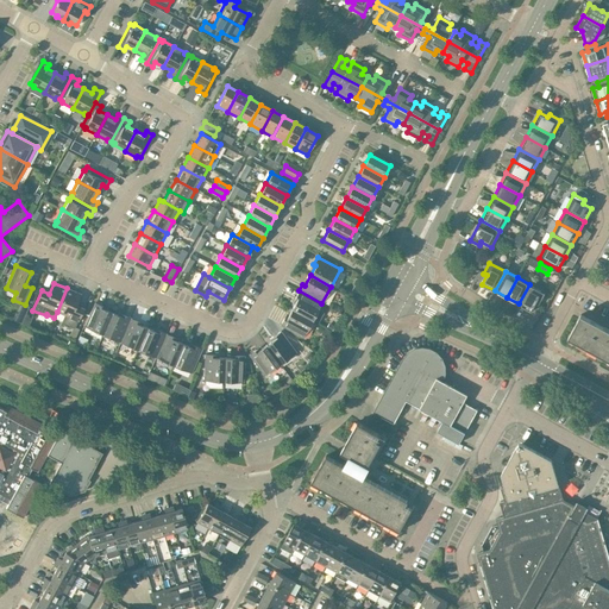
[(519,303),(532,311),(535,302),(539,305),(545,293),(529,284),(519,303)]
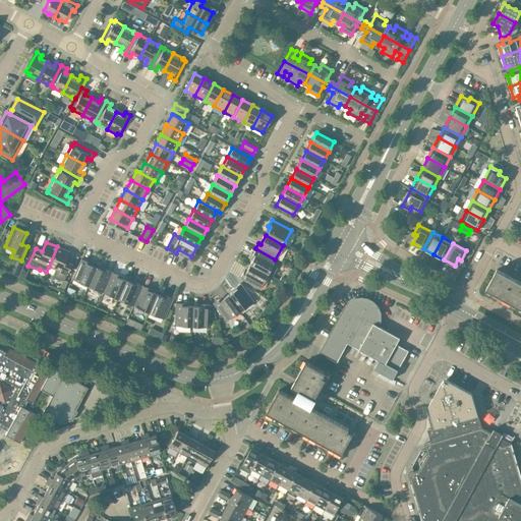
[(53,276),(64,281),(71,264),(64,261),(68,251),(57,246),(49,267),(56,270),(53,276)]
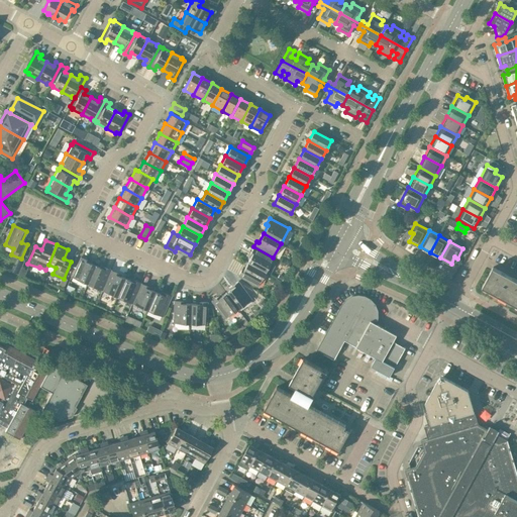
[(247,263),(266,272),(270,275),(275,265),(271,263),(273,257),(253,246),(250,252),(252,253),(247,263)]
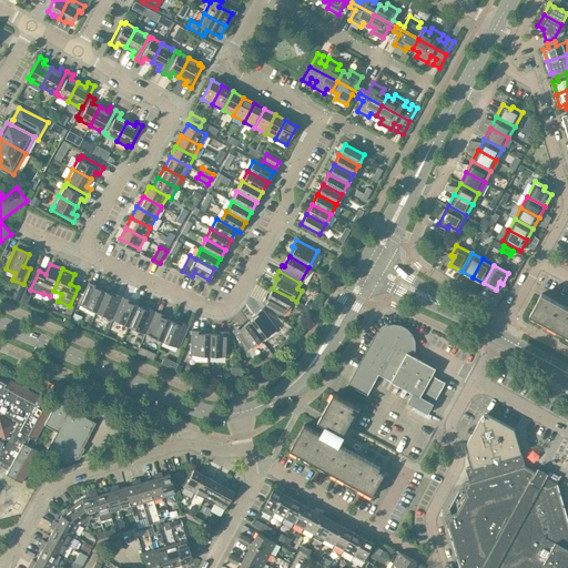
[(79,304),(95,312),(104,292),(94,287),(95,285),(89,282),(79,304)]
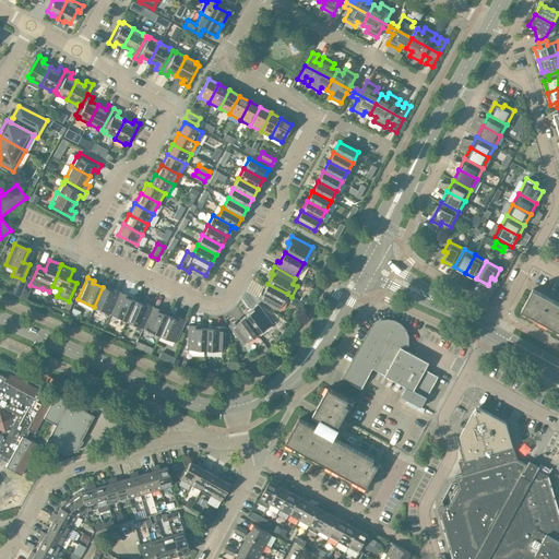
[(257,298),(278,310),(287,294),(268,284),(262,293),(261,292),(257,298)]
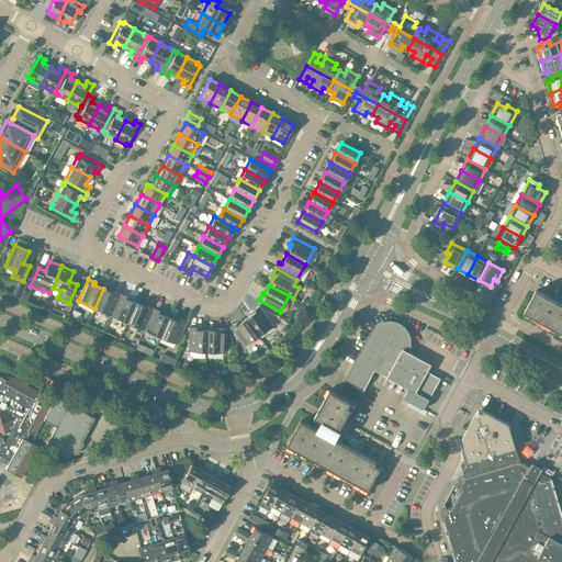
[(94,308),(111,315),(121,293),(114,291),(113,293),(103,289),(94,308)]
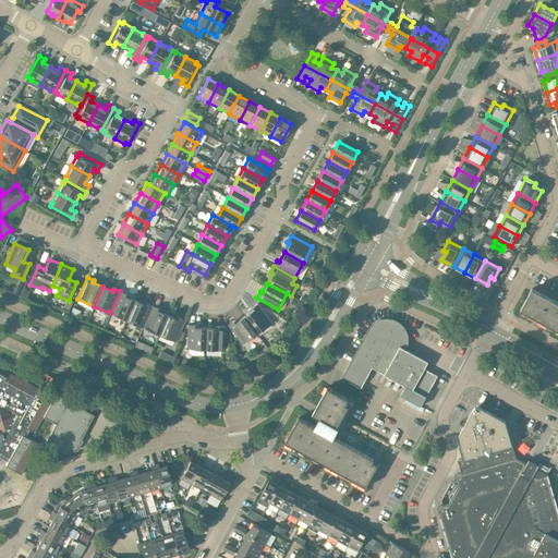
[(557,302),(532,288),(530,292),(520,310),(557,329),(557,302)]
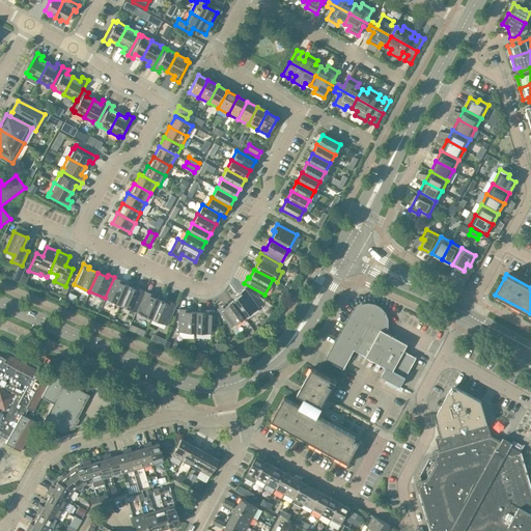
[(105,298),(120,305),(129,286),(119,282),(120,280),(114,277),(105,298)]
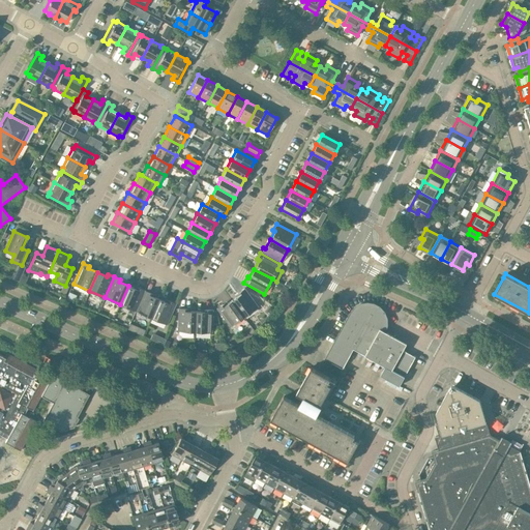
[(120,304),(136,311),(145,290),(138,288),(138,290),(128,286),(120,304)]
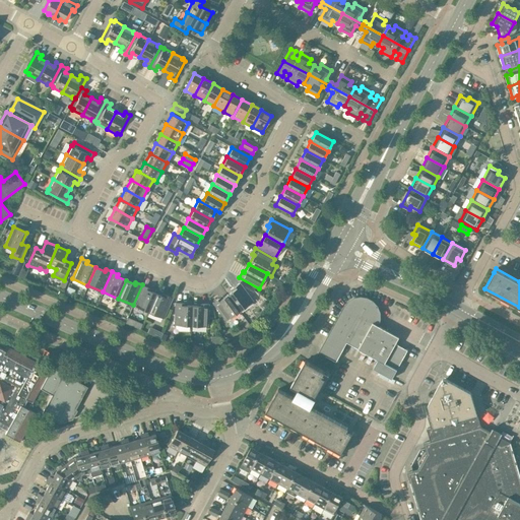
[(228,295),(239,311),(253,301),(240,282),(234,287),(235,288),(228,295)]
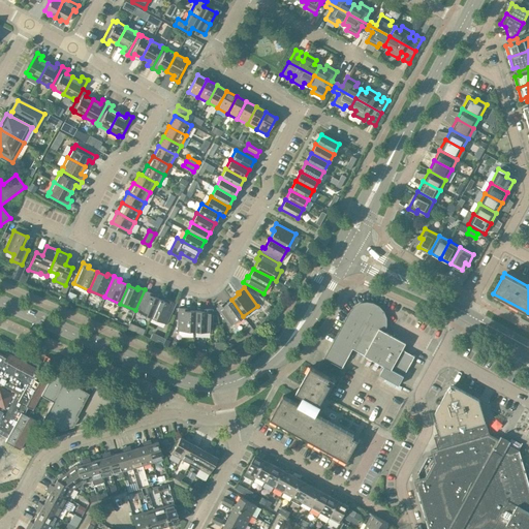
[(135,310),(151,317),(159,299),(150,294),(151,292),(145,289),(135,310)]
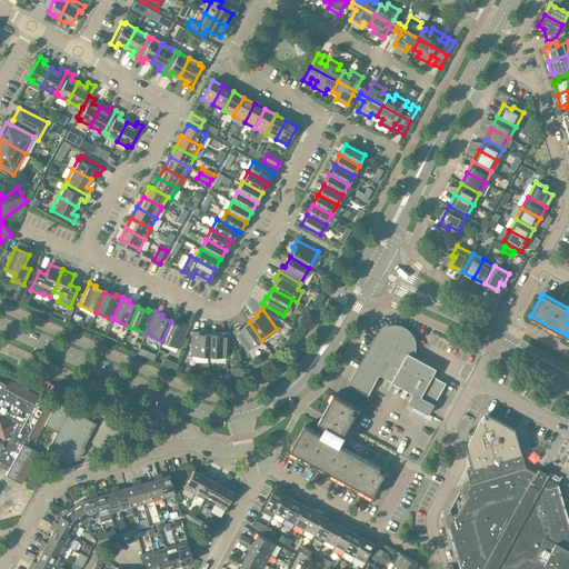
[(162,341),(179,349),(189,326),(181,323),(180,325),(171,321),(162,341)]
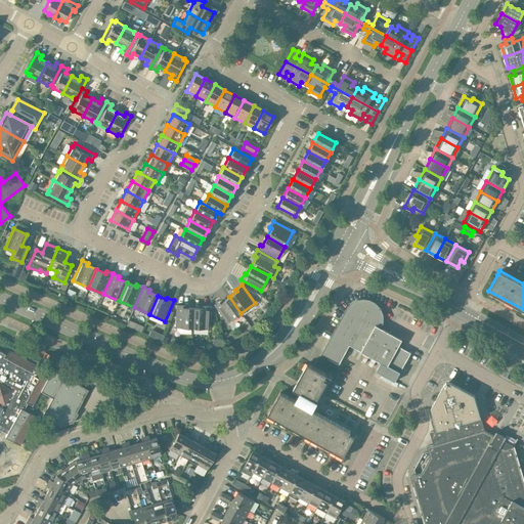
[(214,305),(227,323),(241,313),(229,297),(221,303),(220,301),(214,305)]
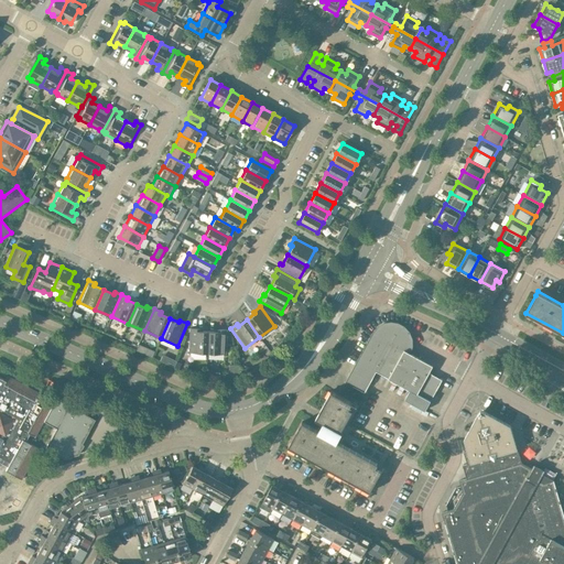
[(405,400),(425,411),(442,380),(429,372),(433,366),(411,354),(413,346),(413,339),(410,332),(405,326),(399,323),(391,322),(383,323),(377,327),(372,333),(346,382),(365,392),(377,371),(411,390),(405,400)]
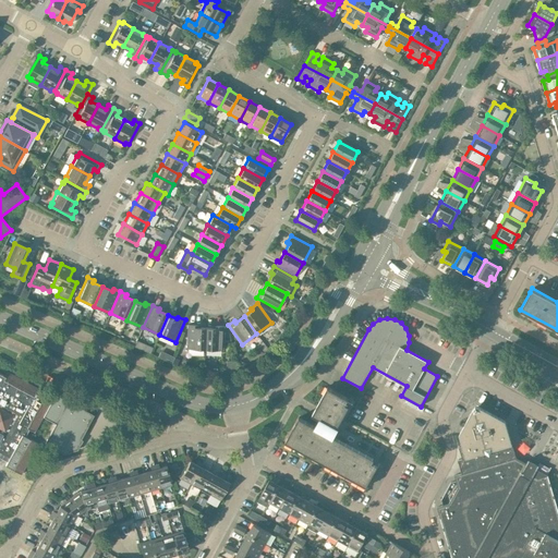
[(186,349),(205,349),(206,328),(195,327),(195,325),(187,325),(186,349)]
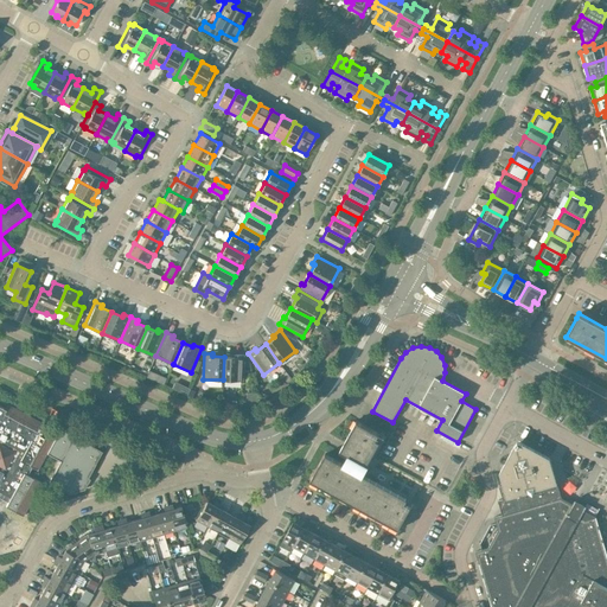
[(223,379),(242,381),(243,355),(235,355),(235,357),(224,357),(223,379)]
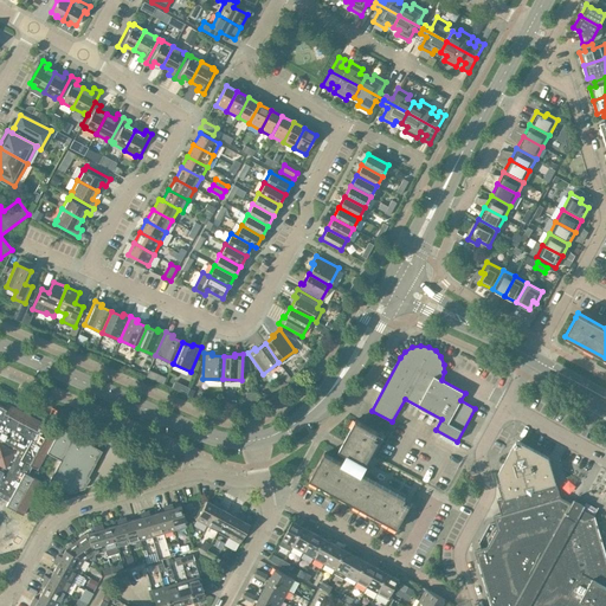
[(0,491),(10,497),(6,505),(23,515),(42,482),(26,474),(31,466),(37,469),(56,436),(39,426),(42,423),(7,404),(5,407),(0,405),(0,491)]
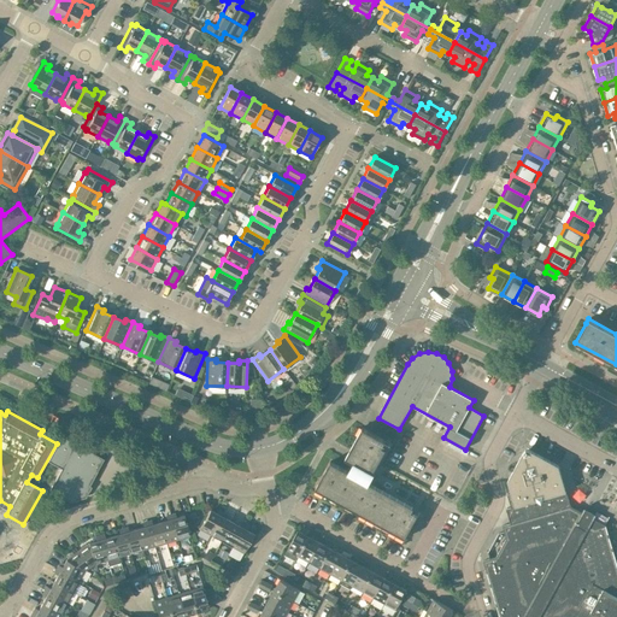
[(315,488),(405,539),(419,511),(369,482),(374,472),(391,442),(363,427),(346,458),(354,463),(350,472),(330,462),(315,488)]
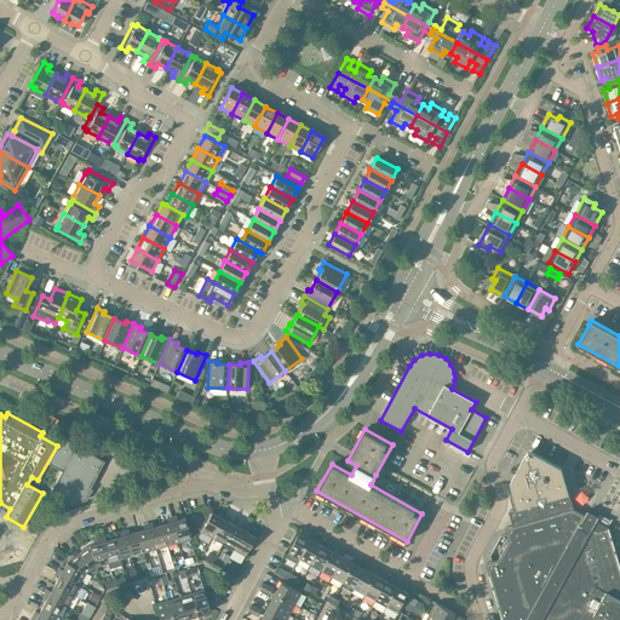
[(510,483),(517,509),(540,503),(544,504),(546,500),(569,494),(562,468),(528,449),(510,483)]
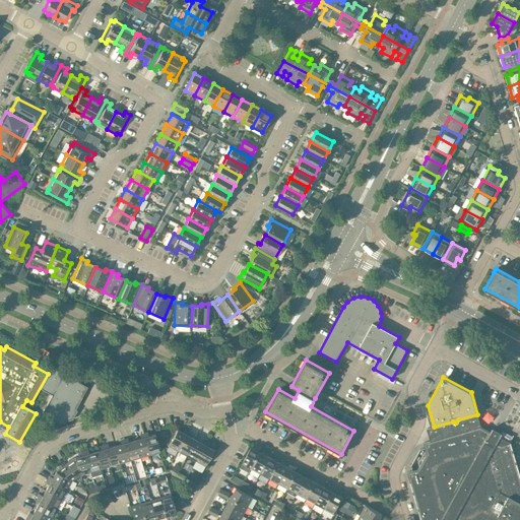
[(94,382),(48,394),(53,413),(100,401),(94,382)]
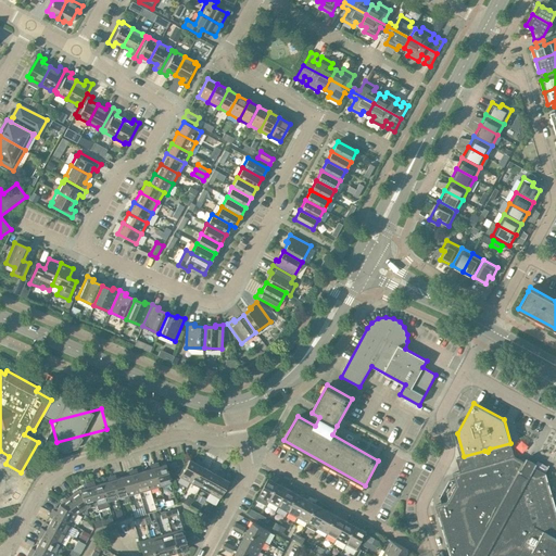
[(555,555),(555,507),(546,472),(528,478),(526,482),(517,478),(519,472),(514,455),(453,474),(455,479),(450,481),(440,497),(441,503),(436,505),(450,555),(555,555)]
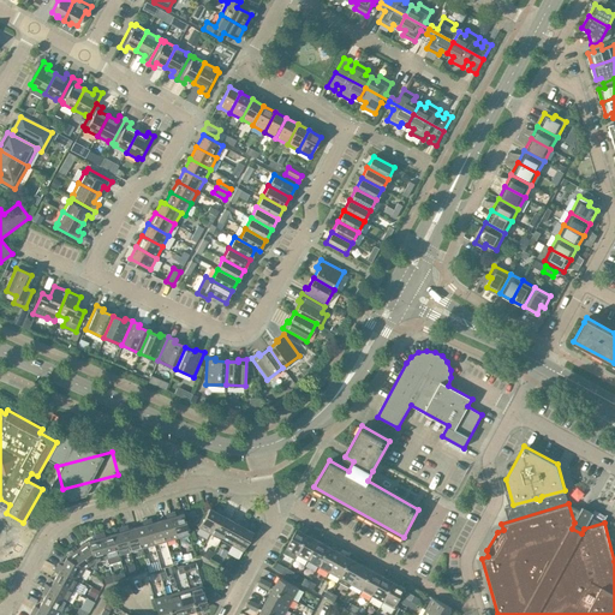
[(198,527),(210,533),(222,511),(219,508),(216,512),(209,508),(198,527)]
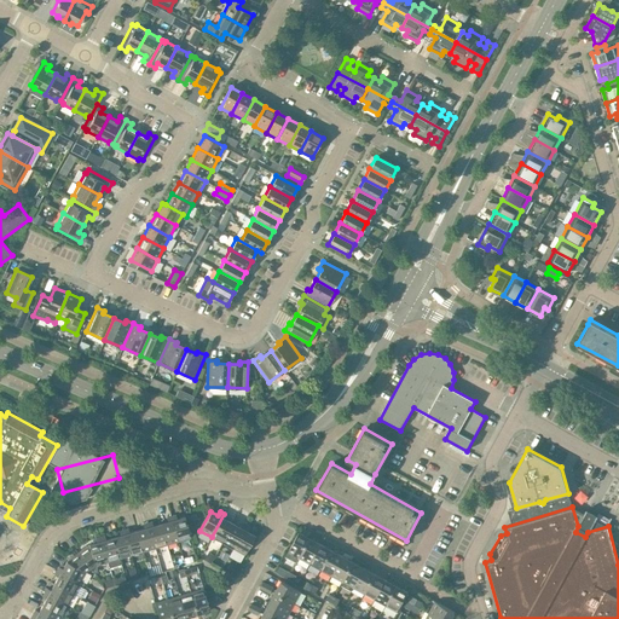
[(212,537),(223,543),(232,524),(226,520),(229,516),(224,514),(212,537)]
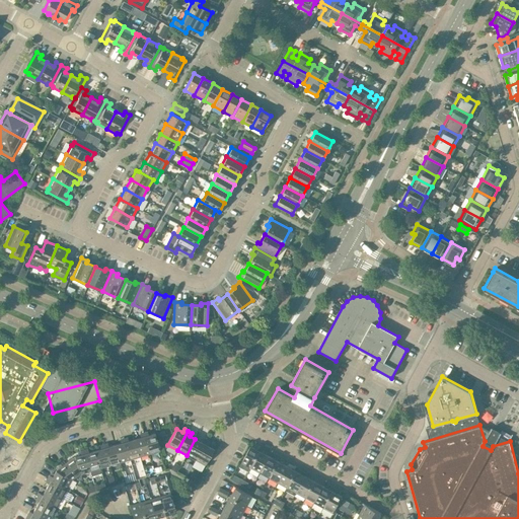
[(144,433),(150,454),(160,451),(155,433),(148,435),(147,432),(144,433)]
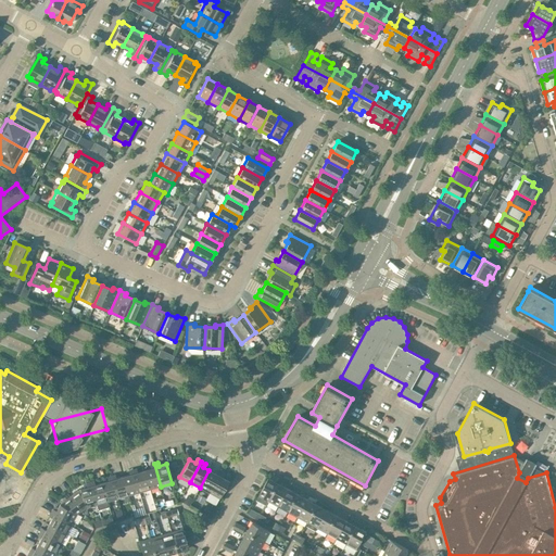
[(144,470),(150,489),(161,487),(154,464),(150,465),(151,468),(144,470)]
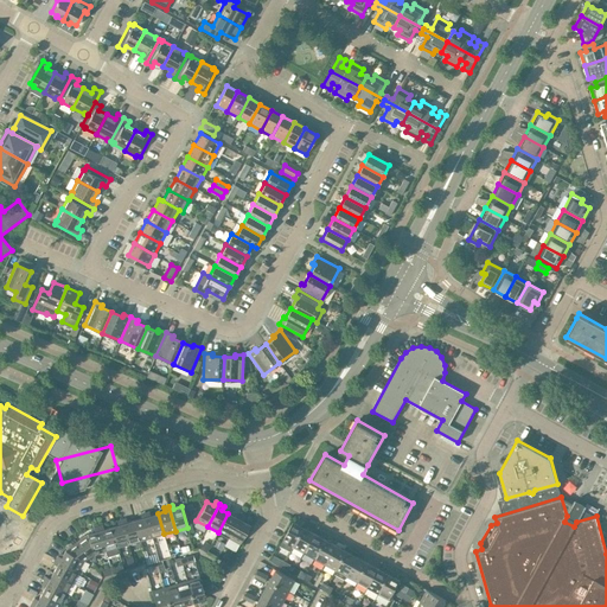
[(145,513),(152,537),(164,534),(158,513),(149,516),(148,512),(145,513)]
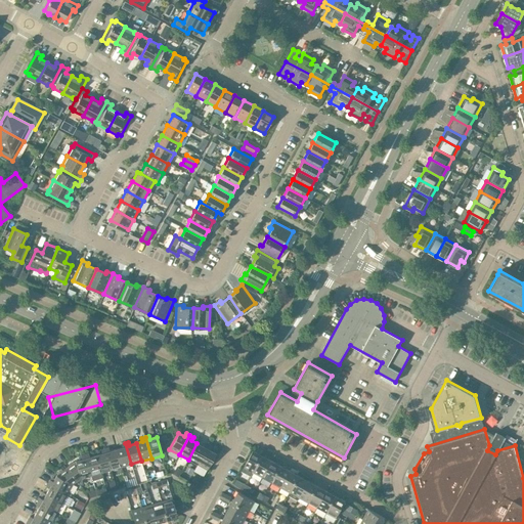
[(116,449),(121,467),(131,464),(125,443),(121,444),(122,447),(116,449)]
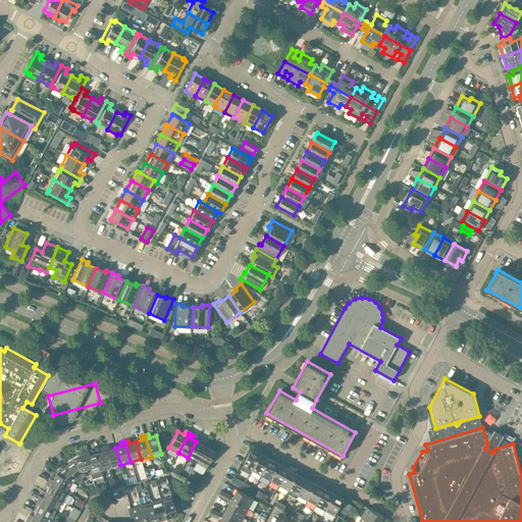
[(188,458),(197,463),(207,444),(204,441),(202,445),(196,441),(188,458)]
